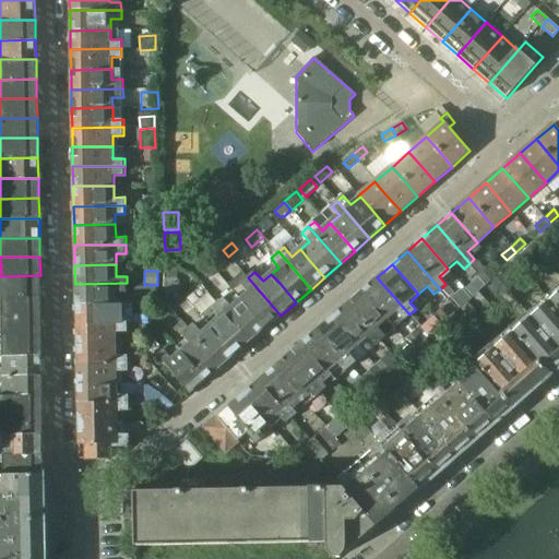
[(0,295),(40,295),(40,275),(1,276),(1,288),(0,288),(0,295)]
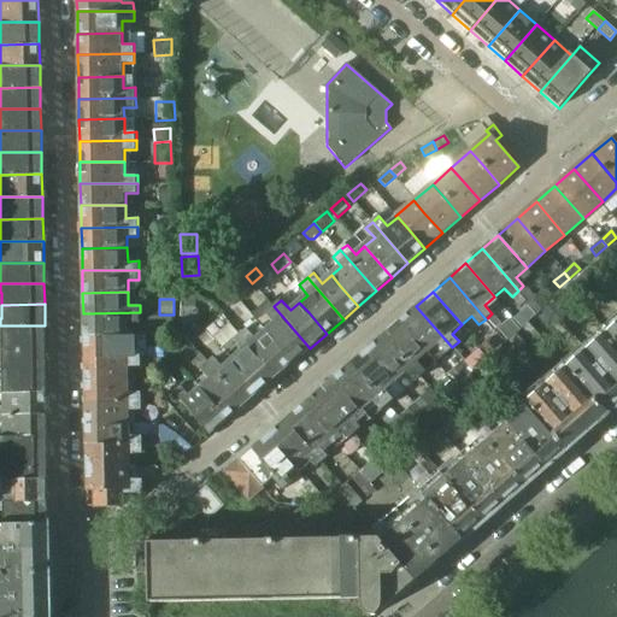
[(310,348),(274,306),(266,313),(275,323),(265,333),(274,342),(292,364),(310,348)]
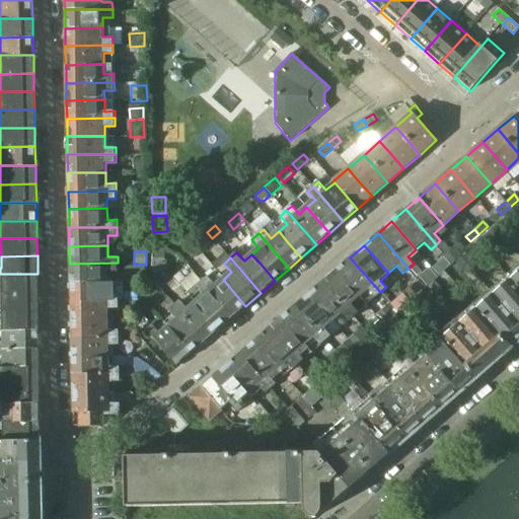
[(380,292),(350,257),(337,270),(361,297),(370,290),(375,296),(380,292)]
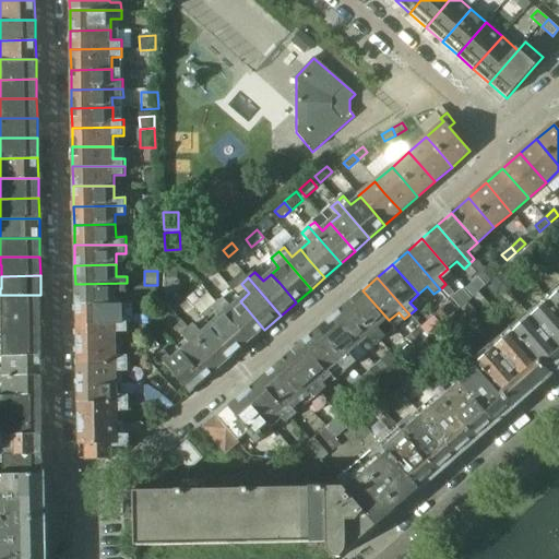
[(175,282),(164,282),(165,300),(173,293),(175,282)]
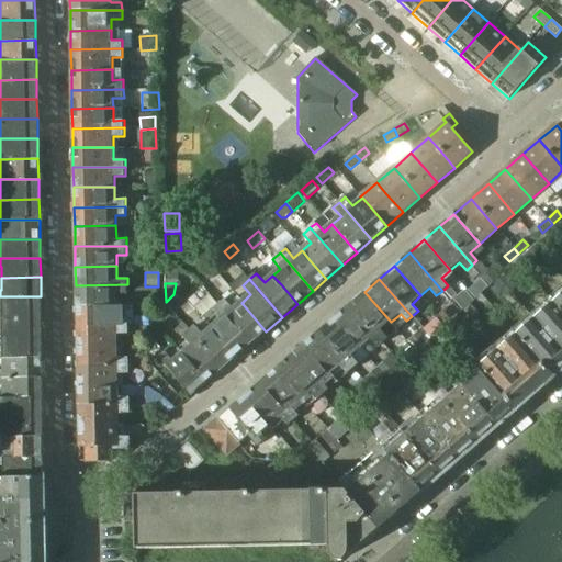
[(117,305),(117,294),(127,294),(127,284),(76,285),(76,305),(117,305)]
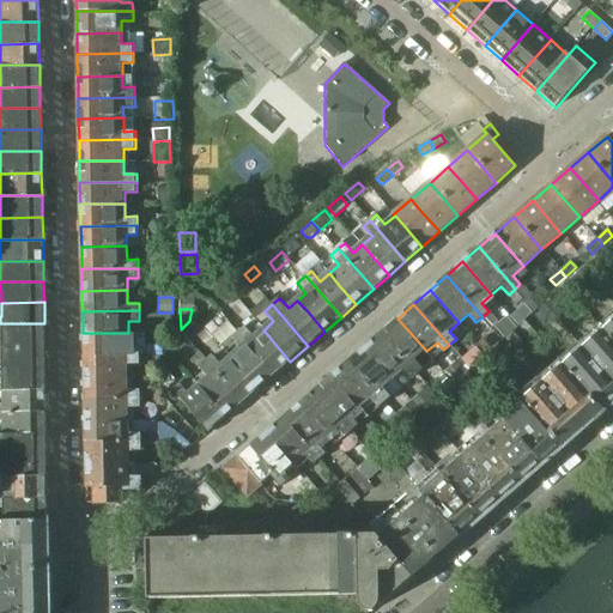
[(612,311),(596,327),(612,345),(612,311)]
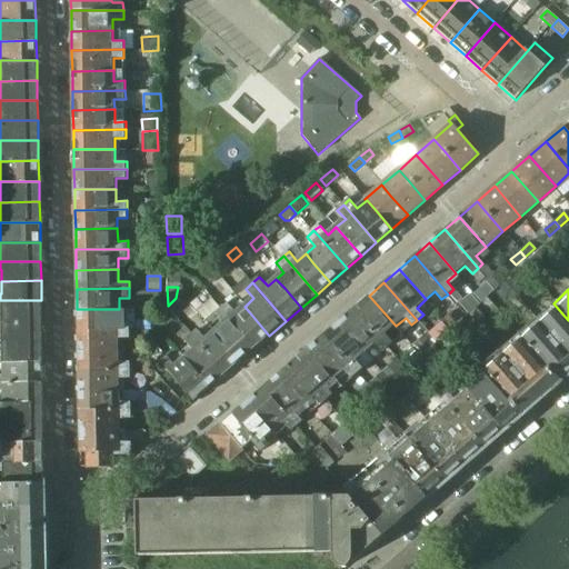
[(480,305),(471,295),(458,307),(467,316),(468,315),(478,327),(486,320),(476,308),(480,305)]
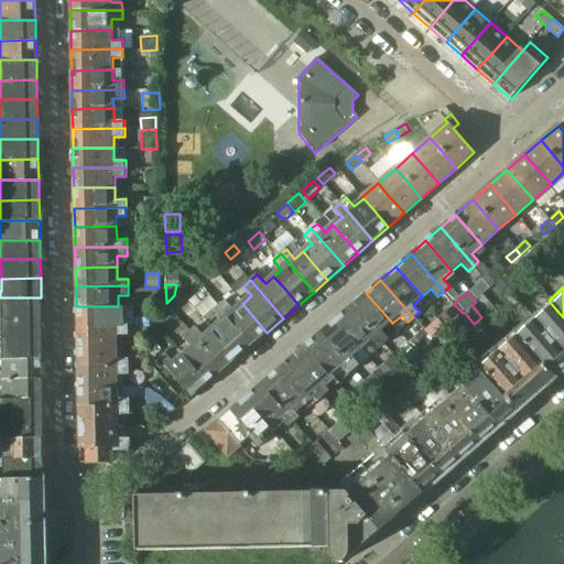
[(392,323),(366,293),(350,306),(383,344),(390,338),(383,331),(392,323)]
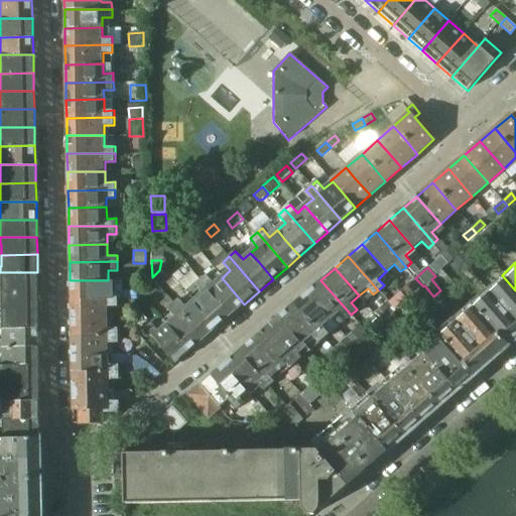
[(37,290),(37,272),(0,272),(0,280),(1,281),(1,291),(37,290)]
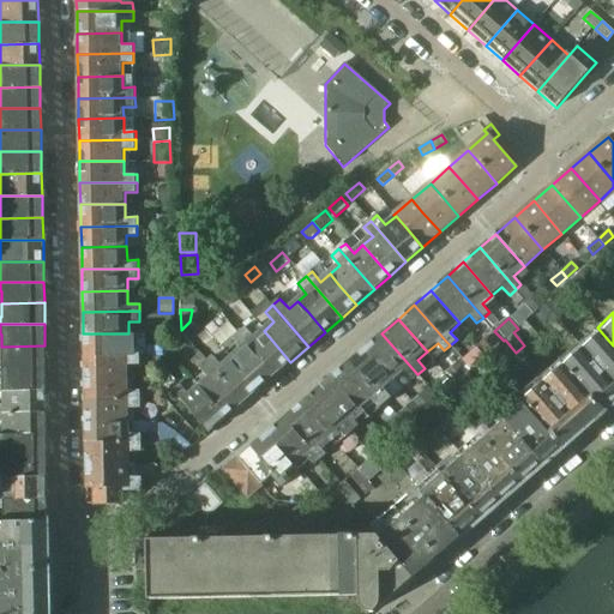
[(290,362),(272,341),(264,331),(256,337),(247,327),(240,333),(275,375),(290,362)]
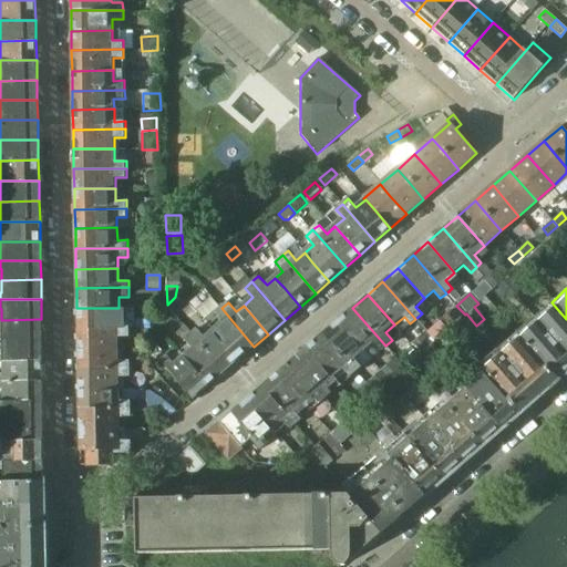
[(566,319),(552,302),(534,318),(566,356),(566,319)]
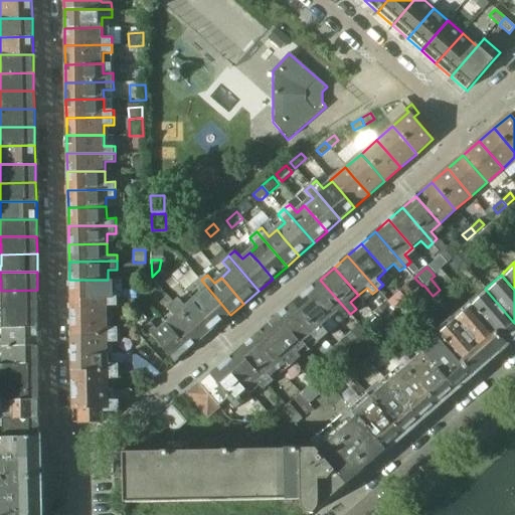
[(122,281),(108,281),(108,280),(69,280),(69,298),(118,298),(118,299),(136,299),(136,291),(123,291),(122,281)]
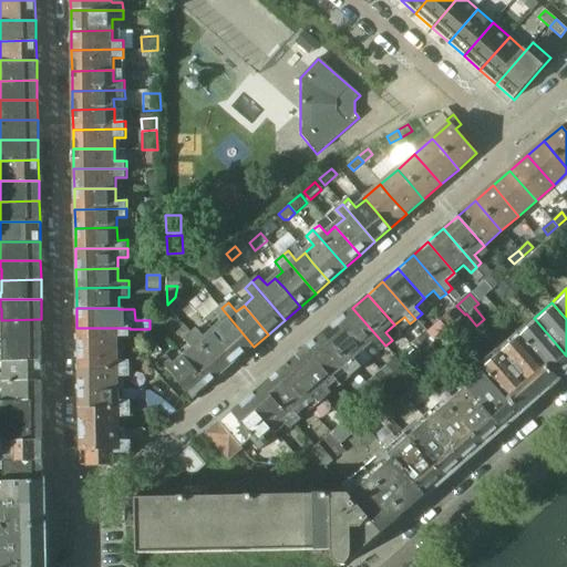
[(254,347),(222,308),(215,312),(214,311),(205,319),(215,331),(223,340),(239,359),(254,347)]
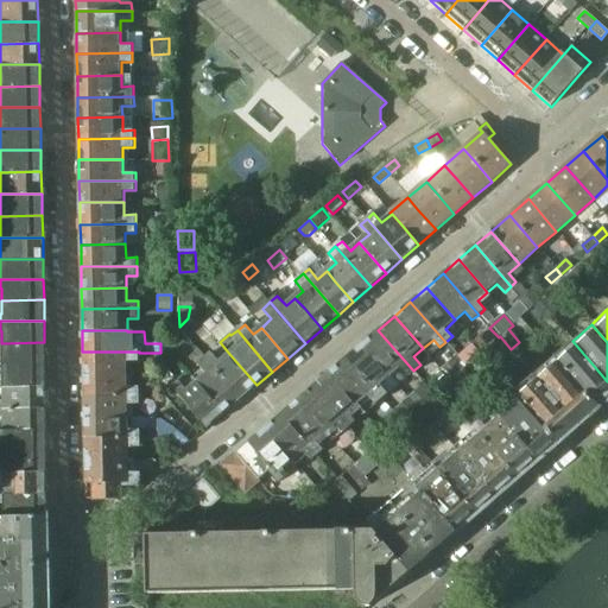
[(413,371),(378,330),(362,343),(391,375),(400,367),(407,375),(413,371)]
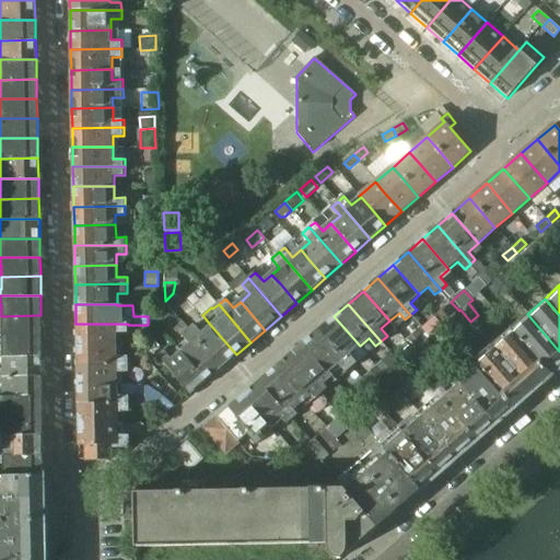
[(559,369),(559,351),(527,314),(509,329),(550,377),(559,369)]
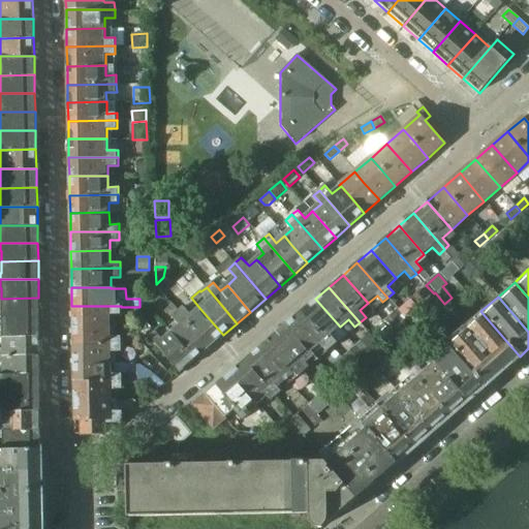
[(0,316),(39,316),(38,298),(1,299),(2,310),(0,310),(0,316)]
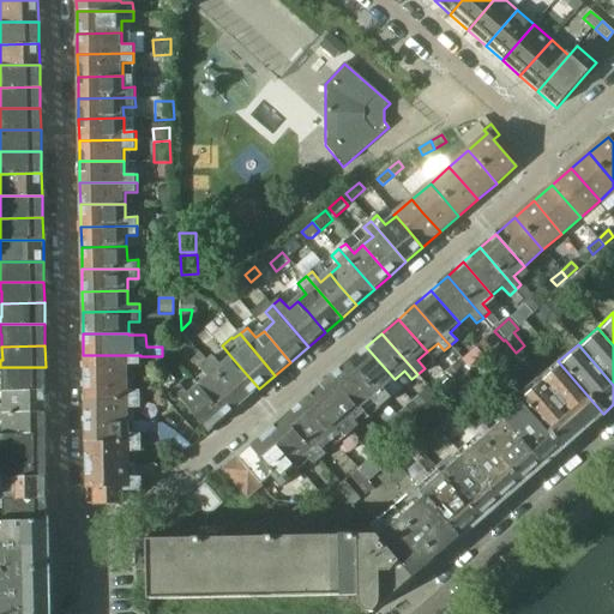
[(395,379),(366,347),(349,361),(385,402),(391,397),(384,389),(395,379)]
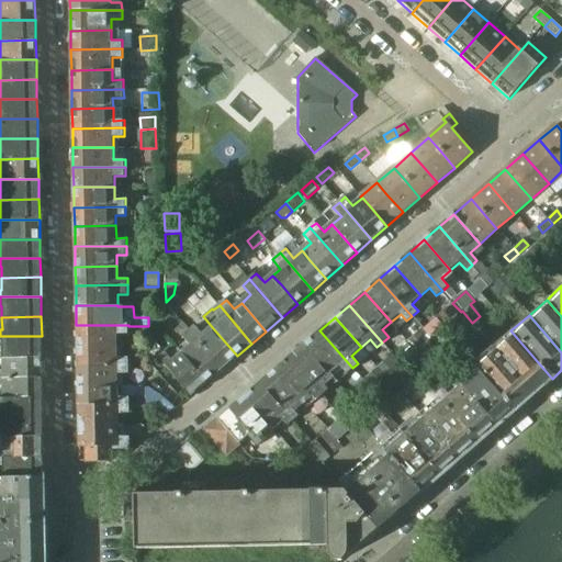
[(119,345),(119,334),(128,333),(128,326),(128,325),(76,325),(77,345),(119,345)]
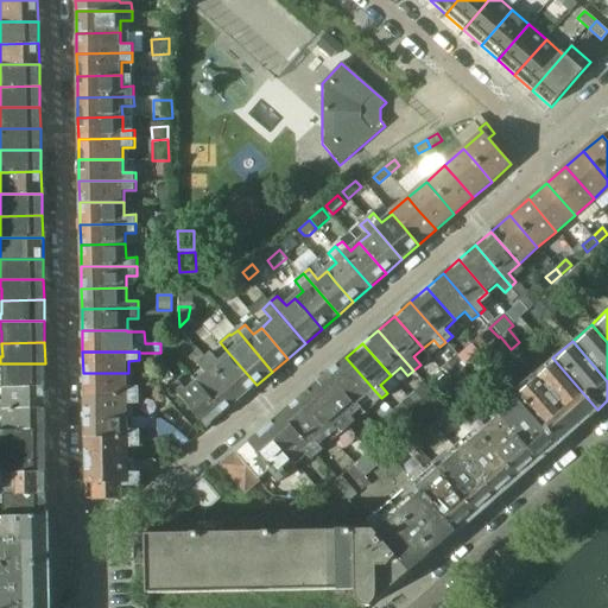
[(257,385),(239,365),(230,355),(221,362),(211,352),(204,359),(240,399),(257,385)]
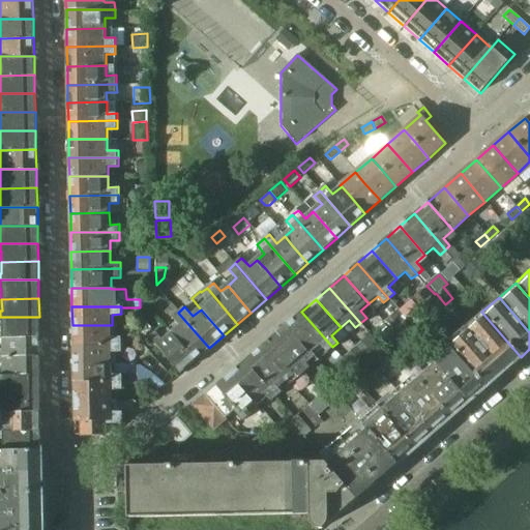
[(406,319),(398,310),(383,322),(392,331),(393,330),(402,339),(409,332),(401,323),(406,319)]
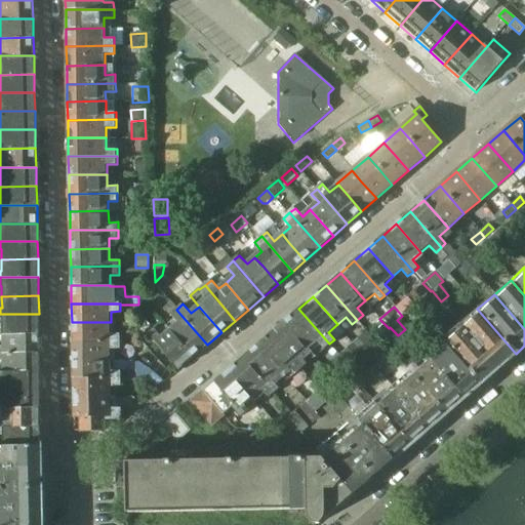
[(329,344),(298,309),(285,321),(310,349),(318,341),(324,349),(329,344)]
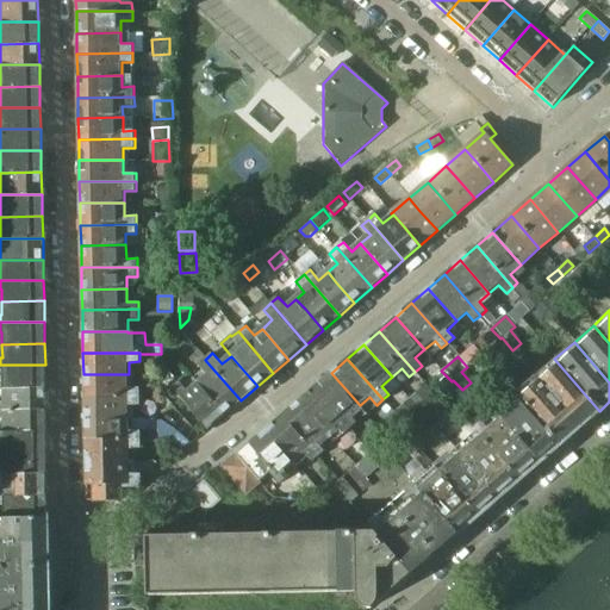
[(599,411),(554,359),(535,377),(579,428),(599,411)]
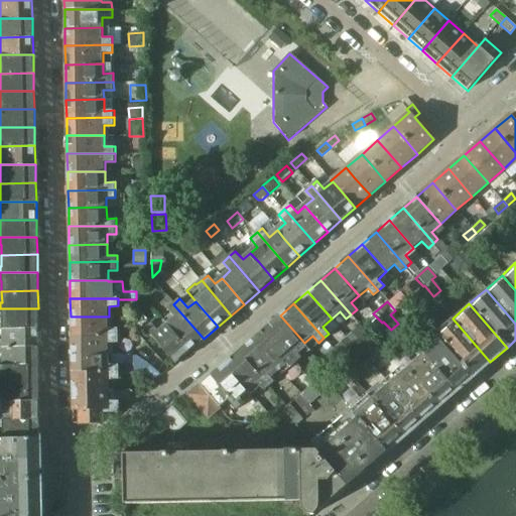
[(204,339),(173,304),(168,308),(176,317),(167,326),(174,334),(189,351),(204,339)]
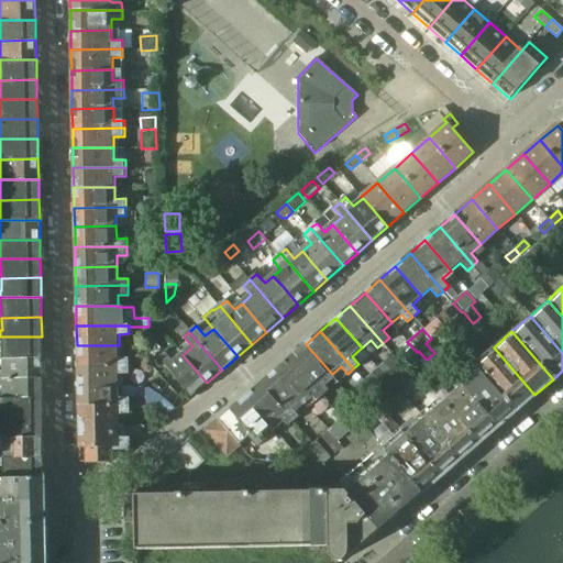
[(42,356),(42,337),(0,337),(0,345),(2,346),(2,357),(42,356)]
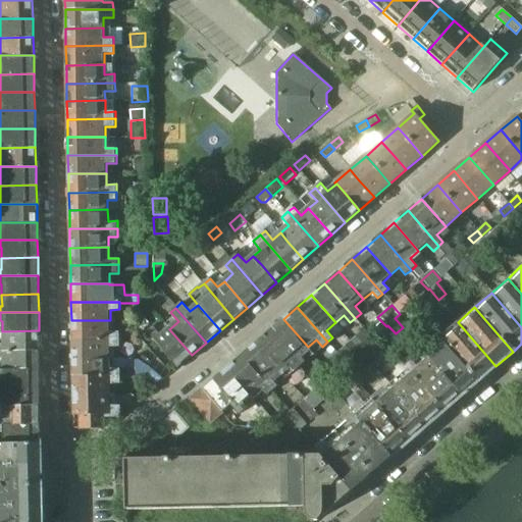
[(148,325),(142,317),(138,327),(141,332),(148,325)]
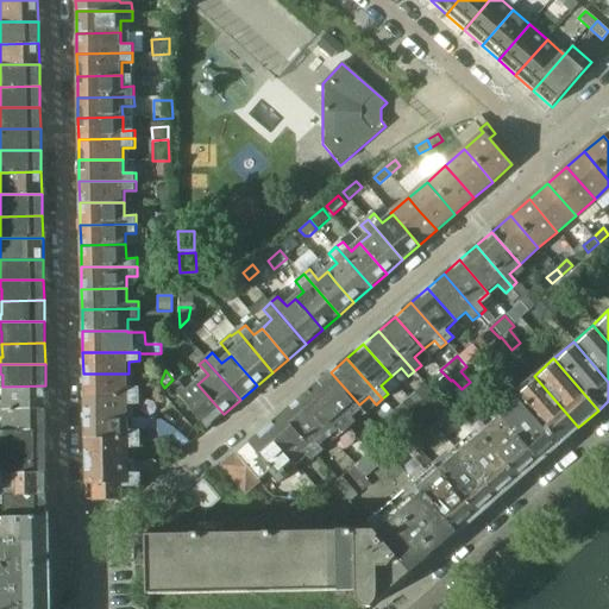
[(359,405),(331,372),(314,387),(350,427),(365,414),(357,406),(359,405)]
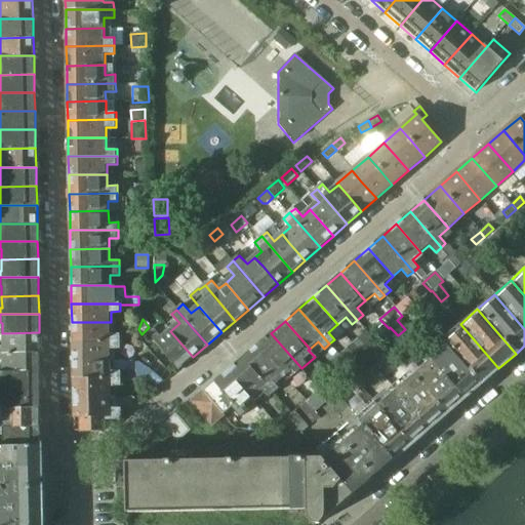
[(111,333),(111,322),(72,322),(72,340),(120,340),(120,333),(111,333)]
